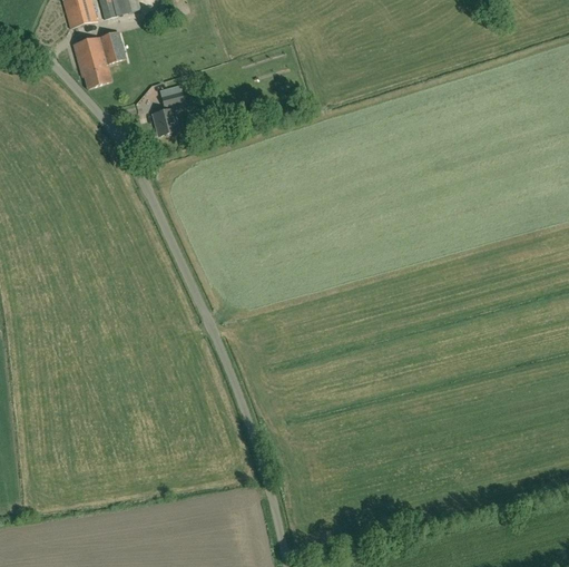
[(61,0),(69,28),(96,20),(90,0),(61,0)]
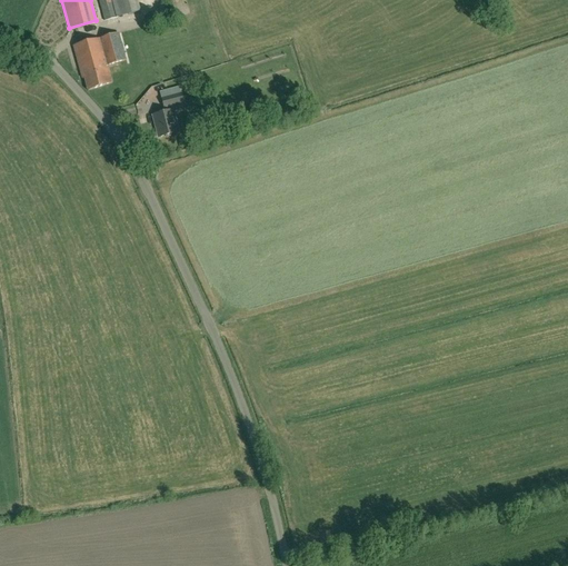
[(98,0),(102,18),(116,16),(111,0),(98,0)]
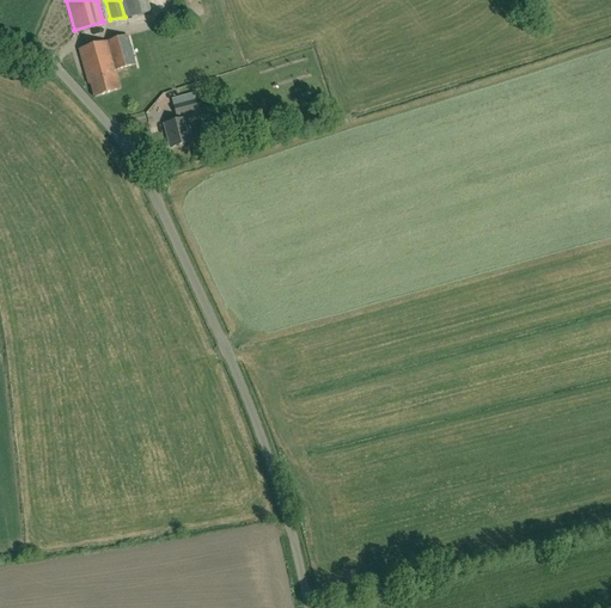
[(120,0),(124,17),(124,19),(147,14),(144,0),(120,0)]
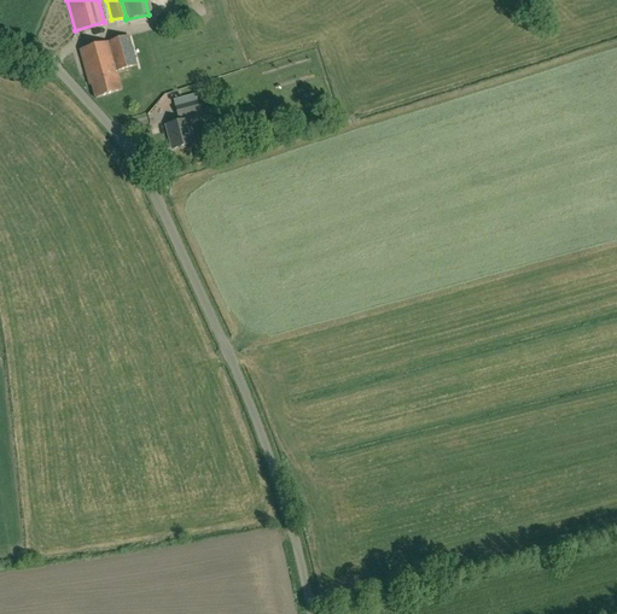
[(100,93),(121,87),(115,68),(135,62),(127,34),(79,47),(88,82),(95,80),(100,93)]
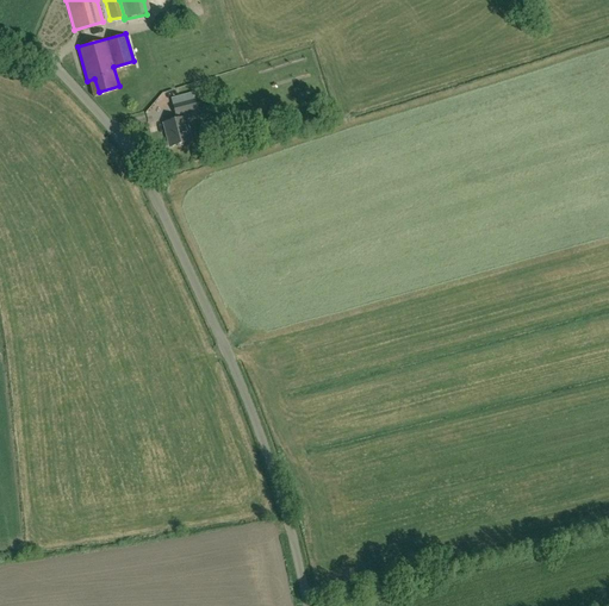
[(174,112),(196,107),(192,89),(171,94),(174,112)]
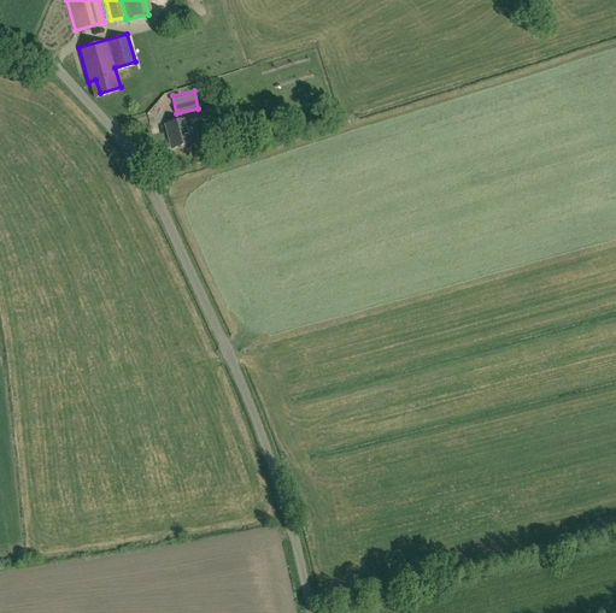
[(187,116),(164,122),(170,146),(193,140),(187,116)]
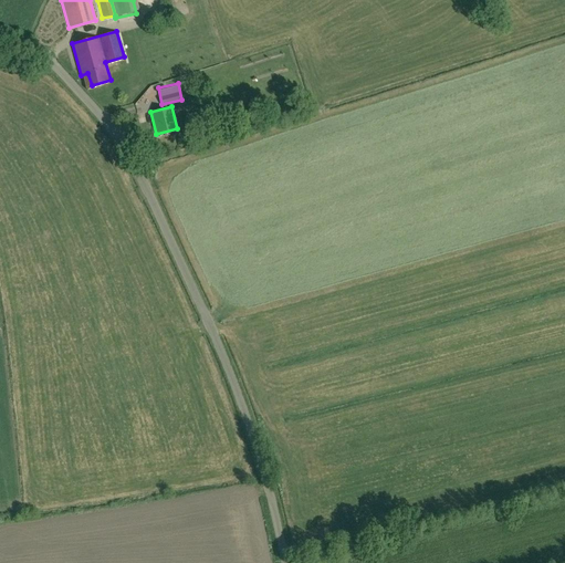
All buildings are outlined.
